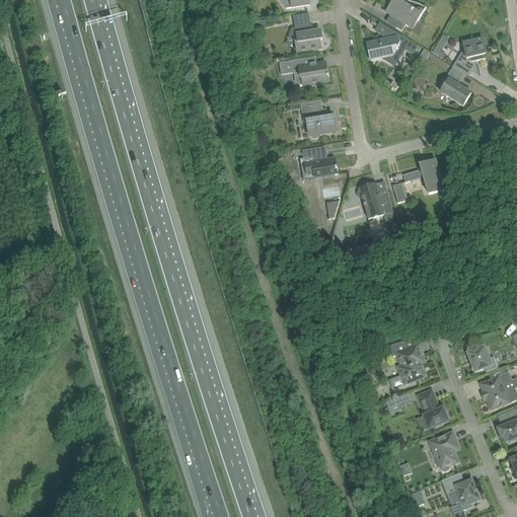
[(385,11),(388,13),(389,14),(398,19),(394,26),(400,30),(404,23),(411,27),(420,14),(424,6),(422,4),(419,3),(418,3),(419,2),(416,0),(410,0),(409,0),(402,0),(401,2),(397,0),(392,0),(387,7),(385,11)]
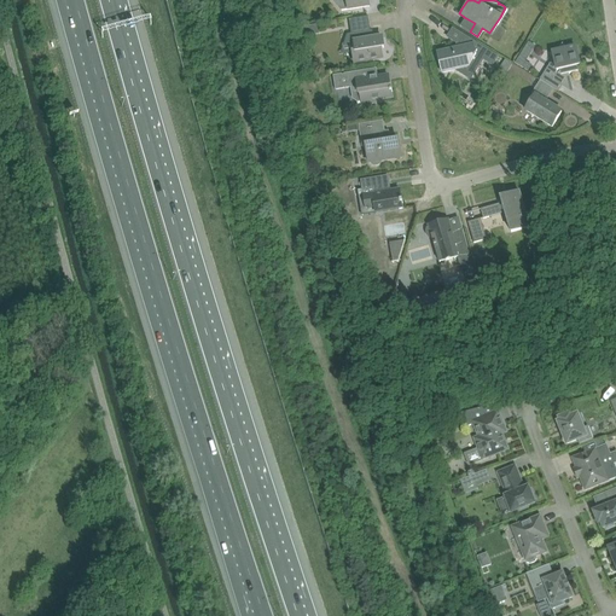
[(349,32),(346,33),(347,41),(353,41),(354,50),(350,50),(352,51),(353,60),(358,59),(362,59),(368,58),(370,58),(375,57),(381,56),(379,46),(382,46),(381,35),(372,36),(367,34),(367,29),(368,29),(366,15),(354,16),(347,17),(349,32)]
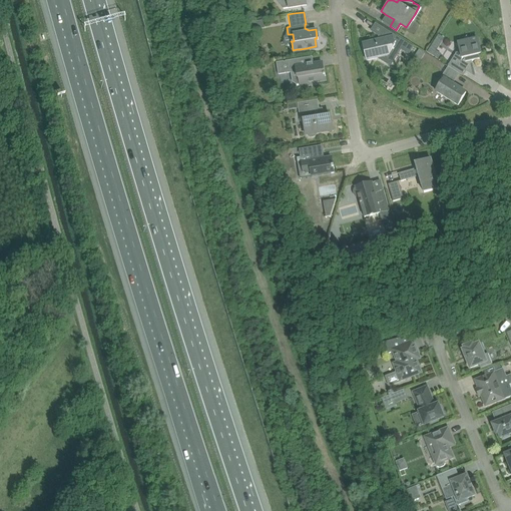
[(394,19),(385,14),(381,20),(390,26),(394,19)]
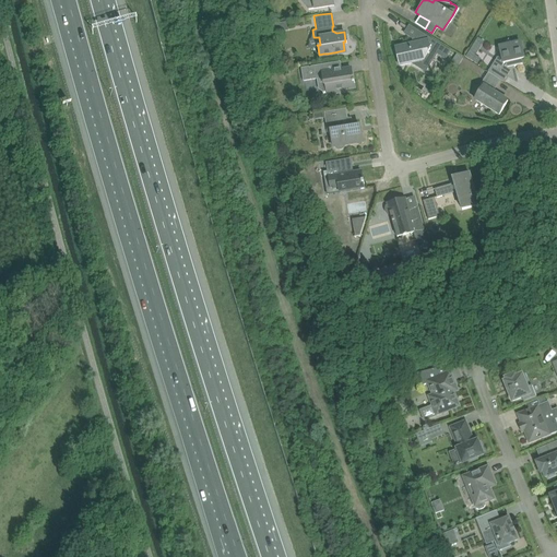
[(413,38),(417,31),(407,24),(403,32),(413,38)]
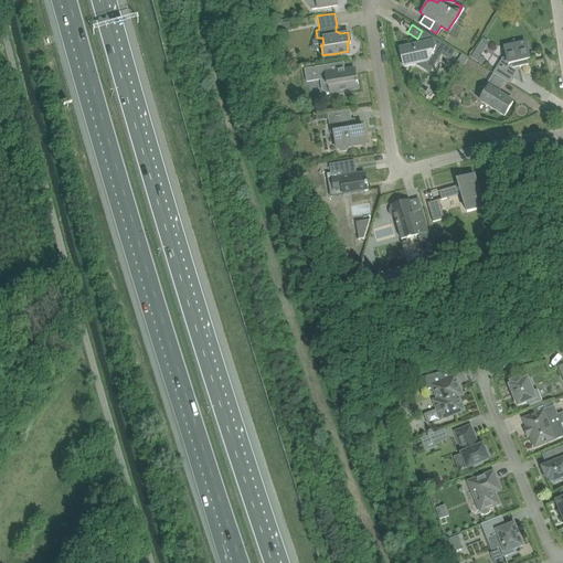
[(412,43),(397,46),(402,65),(414,62),(428,71),(439,52),(448,57),(454,50),(434,39),(422,31),(417,39),(422,41),(412,43)]
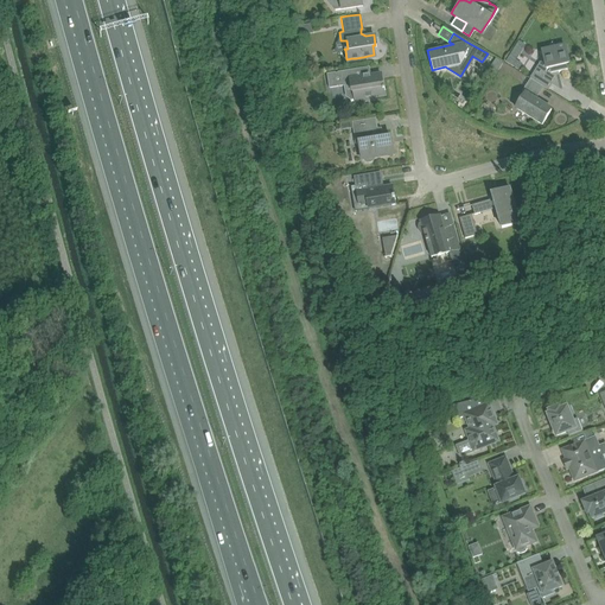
[(533,71),(529,77),(546,88),(549,82),(551,81),(551,80),(555,72),(556,71),(555,70),(566,68),(565,64),(568,63),(567,59),(564,44),(552,46),(551,42),(546,48),(541,49),(543,64),(536,65),(533,71)]
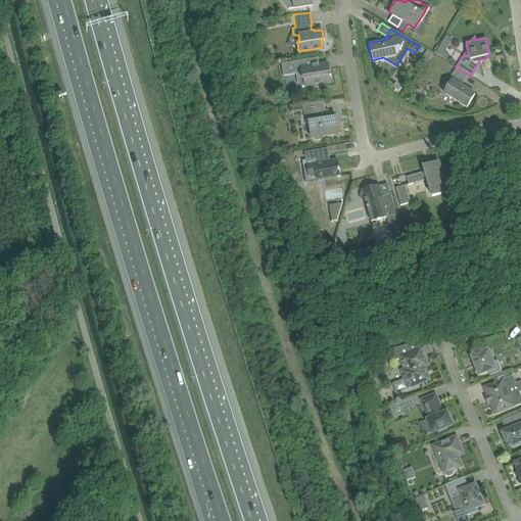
[(437,46),(434,51),(445,58),(448,53),(443,50),(437,46)]
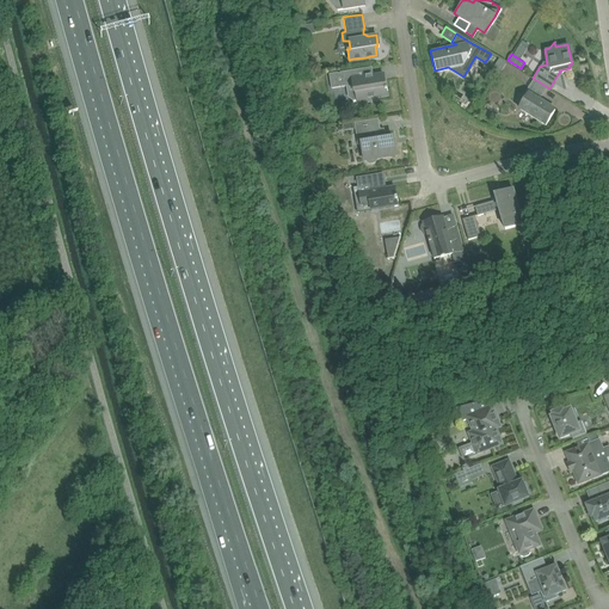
[(497,57),(492,65),(498,69),(504,61),(497,57)]
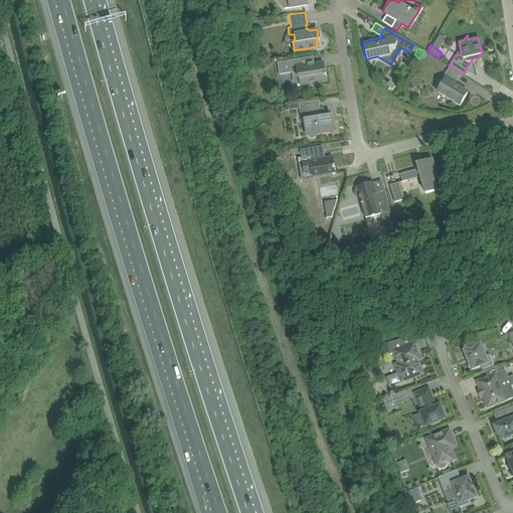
[(300,64),(299,57),(290,59),(277,61),(278,72),(296,69),(297,77),(298,77),(299,82),(300,82),(307,81),(308,84),(316,82),(316,80),(325,78),(322,61),(300,64)]
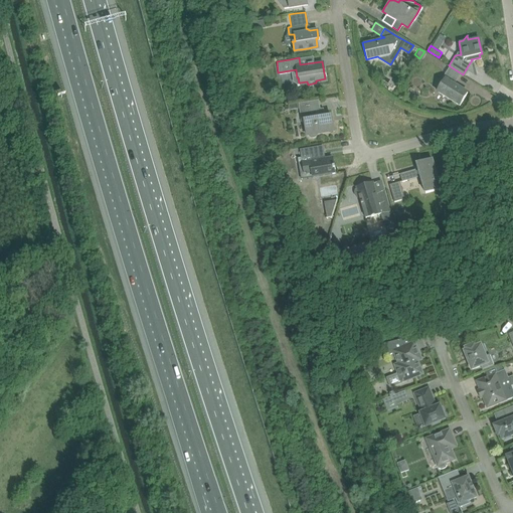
[(442,81),(436,90),(458,104),(466,91),(453,82),(459,72),(451,67),(448,65),(442,76),(444,77),(442,81)]
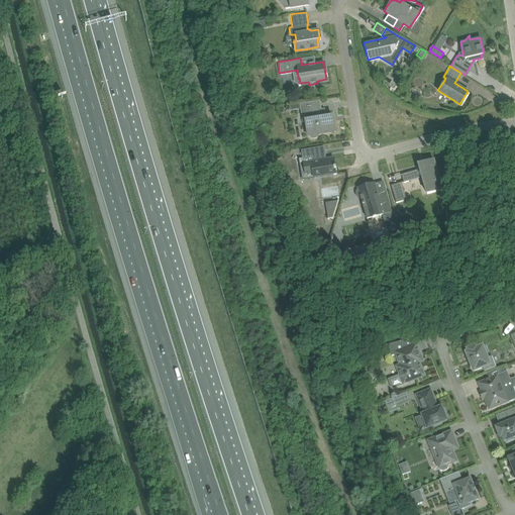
[(308,102),(303,102),(305,119),(304,119),(306,134),(308,133),(310,135),(312,136),(314,136),(316,134),(317,132),(334,129),(332,119),(328,120),(328,116),(328,115),(324,116),(323,108),(319,108),(318,100),(308,102)]
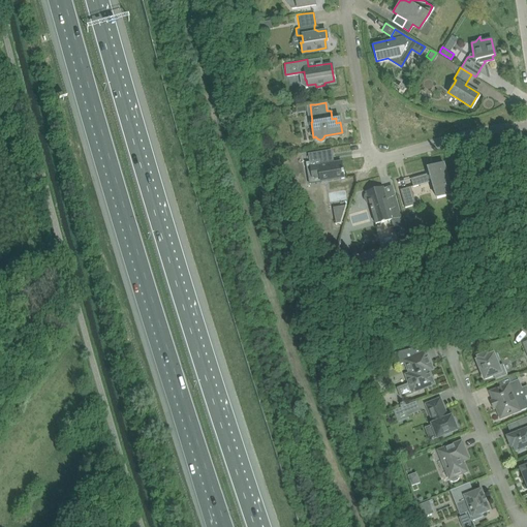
[(308,160),(305,161),(307,177),(318,175),(319,176),(319,180),(333,178),(343,177),(342,173),(343,173),(342,169),(341,169),(340,160),(333,161),(330,162),(328,149),(317,151),(307,153),(308,160)]
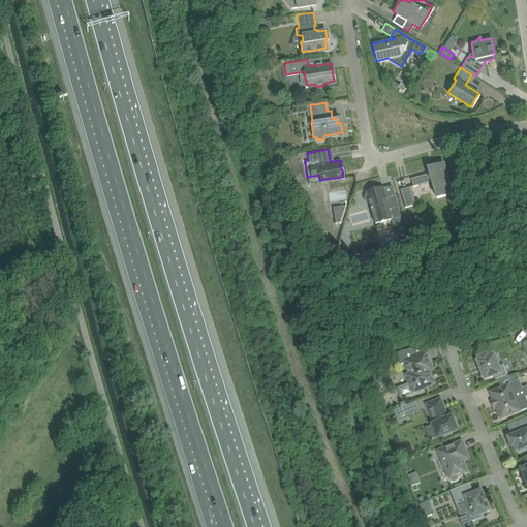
[(451,192),(445,173),(442,162),(433,165),(434,169),(409,177),(411,185),(431,180),(435,196),(451,192)]
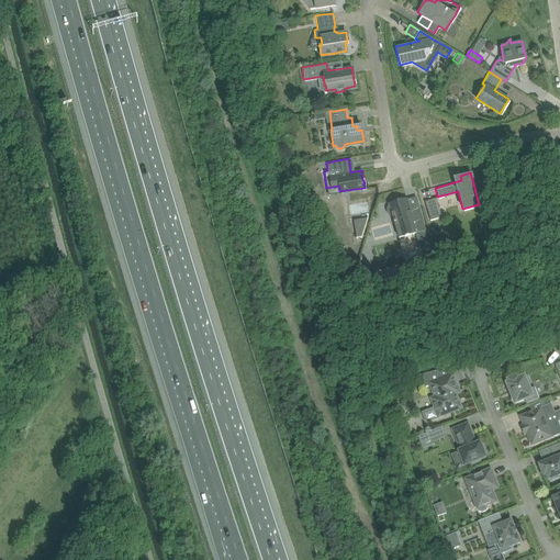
[(429,219),(440,215),(435,197),(424,200),(429,219)]
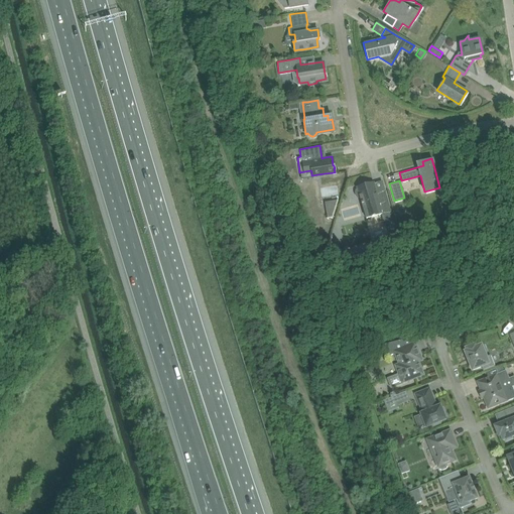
[(354,190),(354,191),(354,193),(354,194),(354,195),(355,195),(355,196),(356,197),(357,197),(359,196),(363,209),(365,217),(368,216),(372,215),(377,214),(380,213),(383,224),(384,224),(385,229),(394,226),(392,221),(383,189),(375,191),(372,181),(356,186),(357,187),(354,188),(354,189),(354,190)]
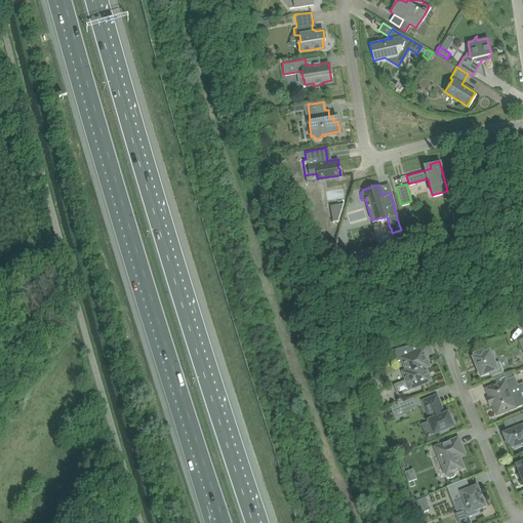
[(342,202),(328,204),(331,220),(331,222),(336,220),(343,202),(342,201),(342,202)]
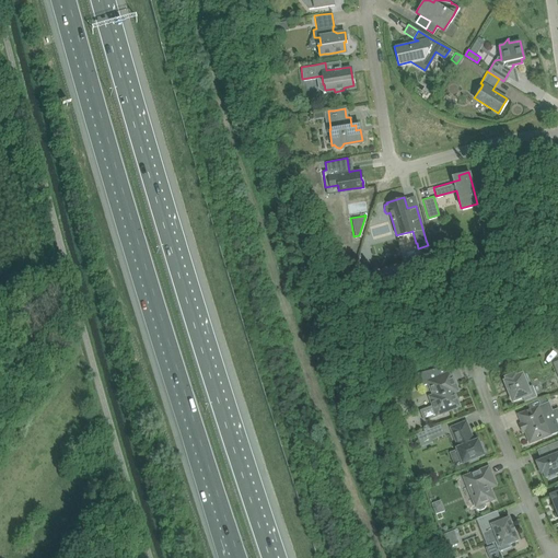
[(456,390),(453,382),(449,371),(437,376),(434,370),(423,373),(417,374),(421,384),(428,382),(436,402),(431,403),(431,404),(419,409),(422,418),(436,414),(448,408),(457,405),(452,391),(456,390)]
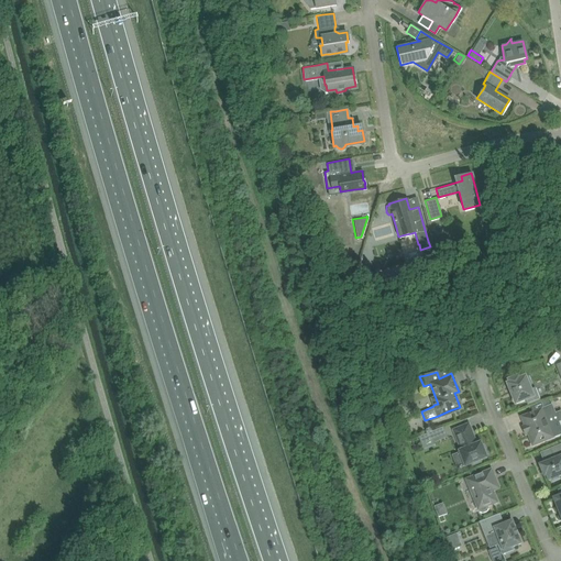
[(529,388),(527,383),(529,382),(527,375),(525,376),(524,375),(518,377),(517,375),(507,378),(508,381),(506,382),(514,402),(525,398),(527,402),(537,397),(534,387),(529,388)]
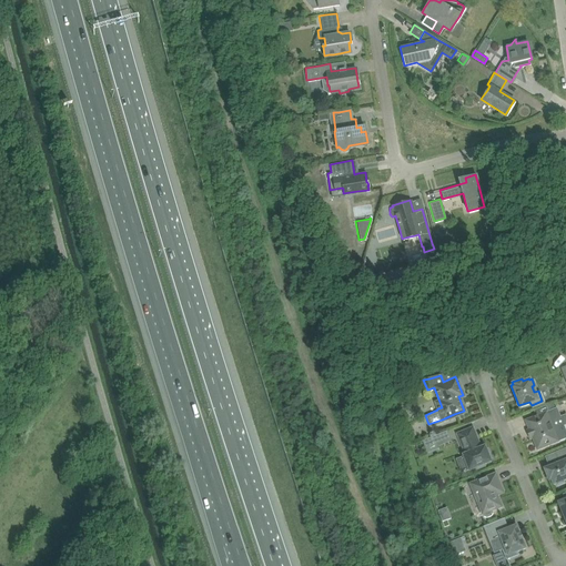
[(400,405),(406,403),(403,394),(396,396),(400,405)]
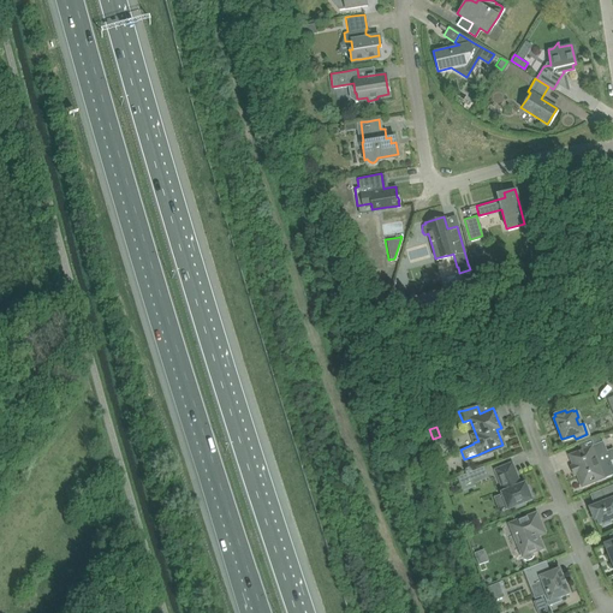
[(578,450),(567,453),(571,463),(571,464),(575,472),(576,472),(581,484),(591,481),(612,471),(612,469),(609,462),(608,459),(612,457),(612,450),(612,447),(605,450),(601,440),(600,441),(593,444),(579,450),(578,450)]
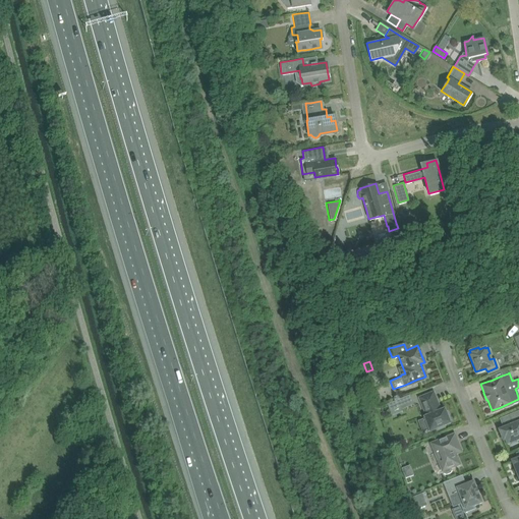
[(440,410),(431,391),(418,397),(424,410),(422,411),(424,416),(429,429),(436,427),(436,428),(444,425),(443,424),(448,421),(447,419),(449,418),(446,410),(444,411),(443,408),(440,410)]
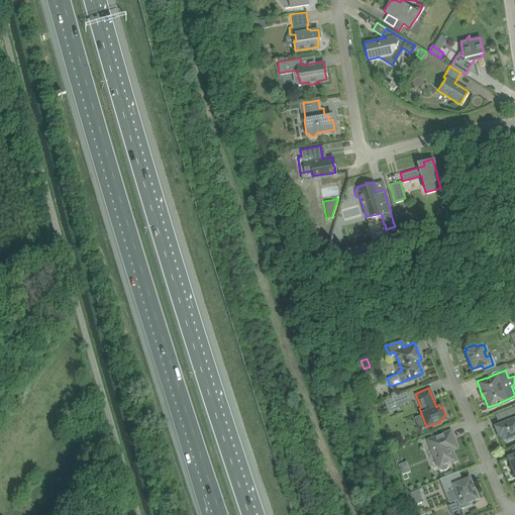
[(405,391),(393,396),(397,404),(408,400),(405,391)]
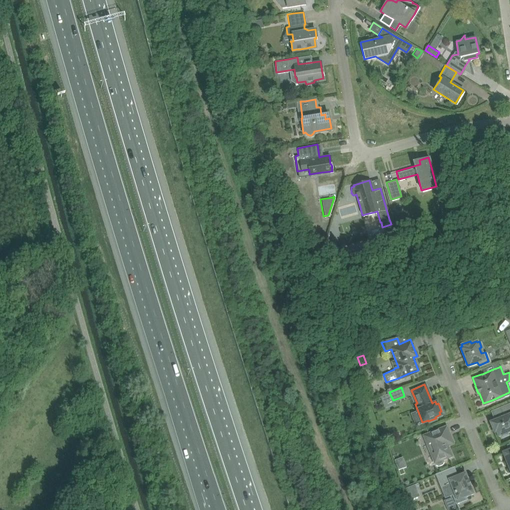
[(493,420),(490,421),(494,431),(496,430),(498,435),(499,434),(499,436),(508,433),(507,431),(509,429),(509,402),(499,407),(502,414),(503,416),(499,418),(493,420)]
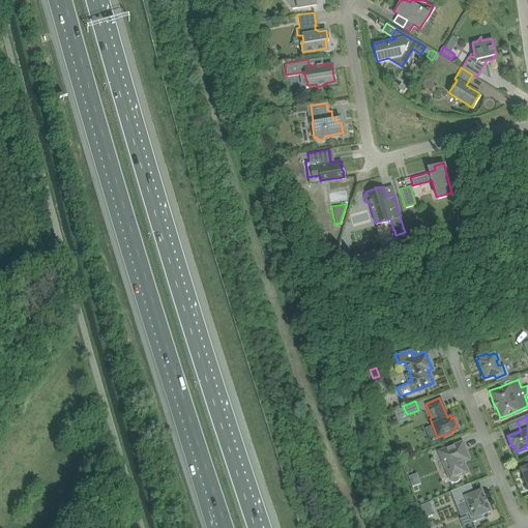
[(451,444),(437,449),(448,478),(449,479),(449,480),(452,481),(457,480),(459,477),(458,476),(458,474),(466,471),(462,460),(468,458),(466,453),(461,440),(451,444)]
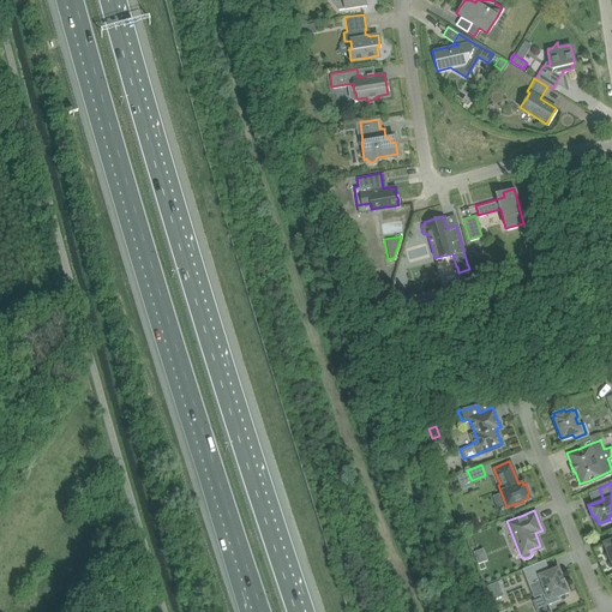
[(547,571),(543,559),(544,559),(544,558),(533,563),(521,568),(521,569),(522,568),(529,588),(539,585),(546,603),(558,598),(557,594),(567,591),(563,582),(561,576),(557,568),(547,571)]
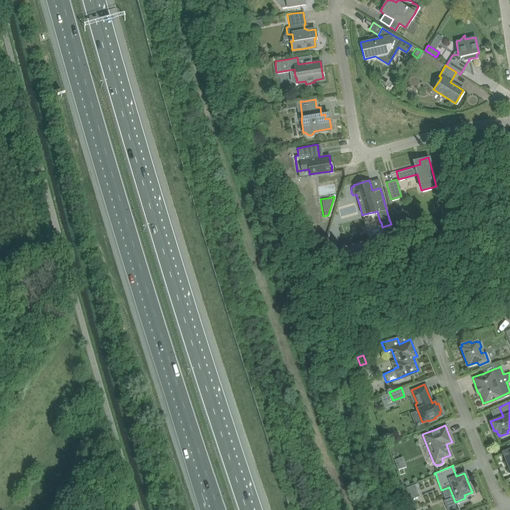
[(409,499),(419,495),(414,483),(404,487),(409,499)]
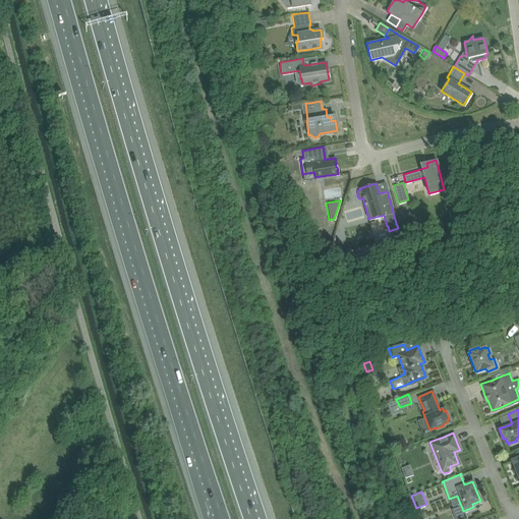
All buildings are outlined.
